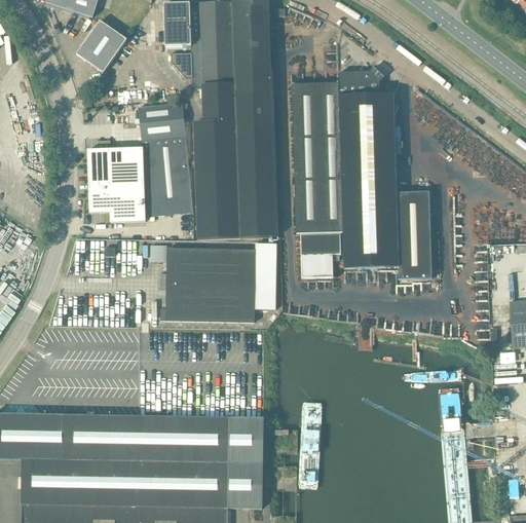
[(46,0),(46,1),(92,16),(98,0),(46,0)]
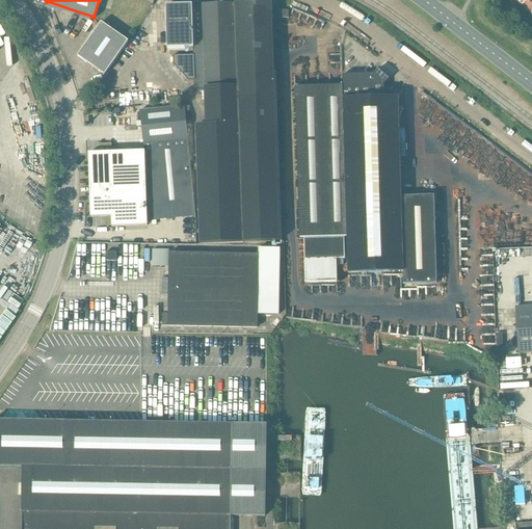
[(281,238),(272,4),(272,0),(235,0),(235,1),(202,2),(202,3),(192,3),(192,2),(166,3),(167,46),(192,45),(193,52),(173,53),(174,61),(188,78),(194,77),(194,86),(204,86),(205,122),(195,122),(200,241),(281,238)]
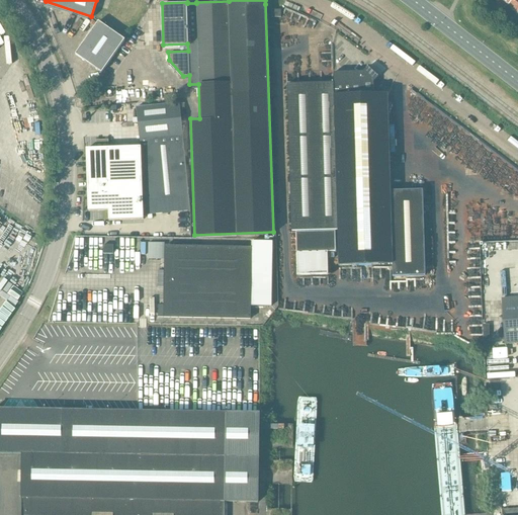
[(98,18),(75,52),(101,70),(124,37),(98,18)]
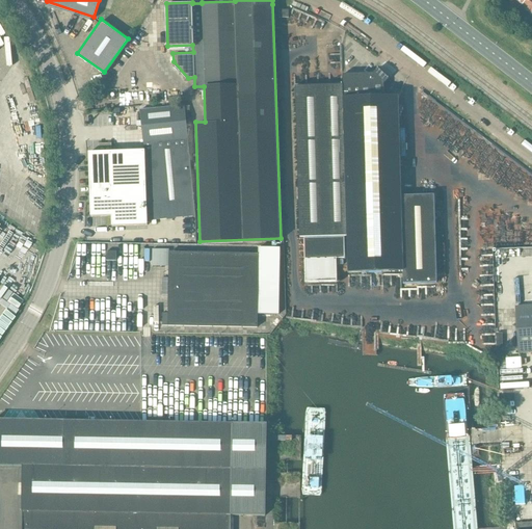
[(343,83),(295,84),(299,235),(347,234),(348,270),(403,269),(403,282),(436,281),(434,192),(401,193),(400,156),(400,143),(398,94),(384,95),(383,81),(384,80),(389,76),(378,67),(374,70),(372,71),(343,72),(343,83)]
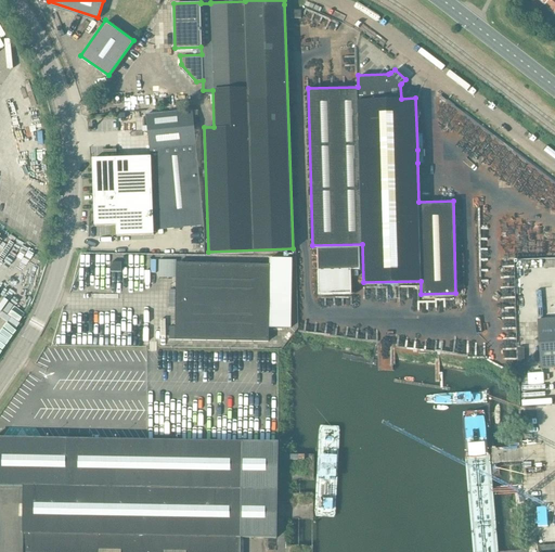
[(150,155),(92,157),(94,223),(116,222),(117,233),(154,232),(154,228),(204,223),(196,141),(193,107),(145,112),(149,146),(150,146),(150,155)]
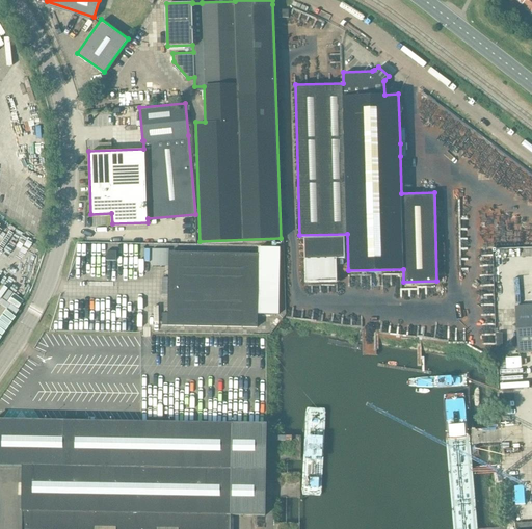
[(344,235),(304,236),(304,257),(306,257),(306,280),(337,279),(336,256),(345,256),(344,235)]
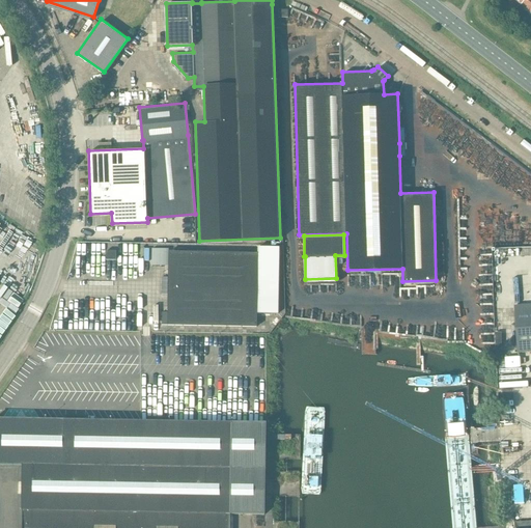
[(167,323),(167,324),(256,325),(257,311),(278,311),(279,245),(258,245),(258,251),(169,249),(168,262),(168,289),(168,310),(167,323)]
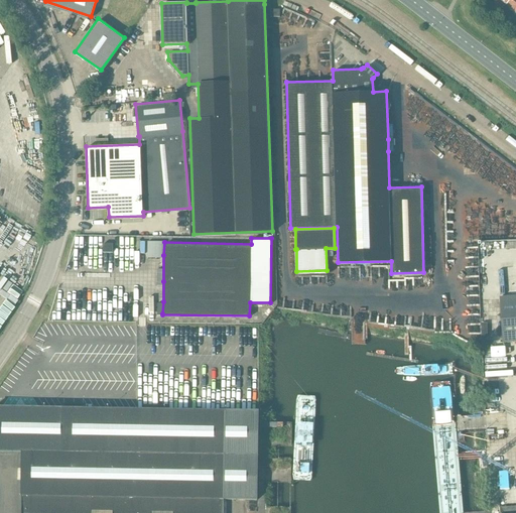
[(113,242),(103,241),(103,250),(113,250),(113,242)]
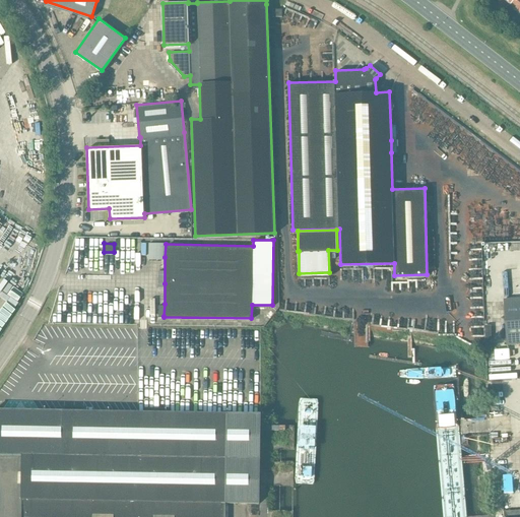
[(519,341),(519,296),(503,297),(507,343),(519,341)]
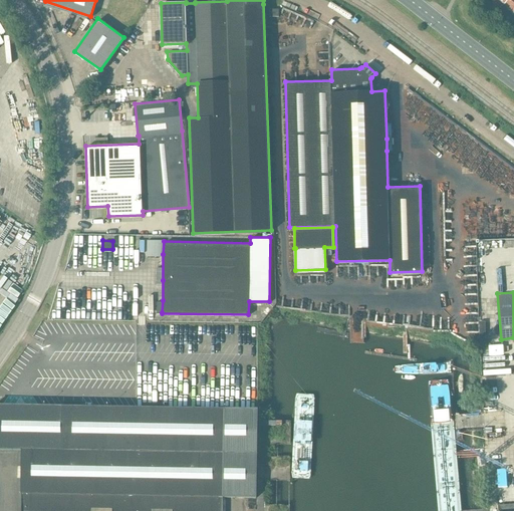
[(256,496),(258,418),(258,407),(165,406),(165,402),(144,402),(144,405),(84,404),(84,401),(63,400),(63,404),(0,402),(0,448),(22,449),(21,493),(21,510),(222,510),(223,496),(256,496)]
